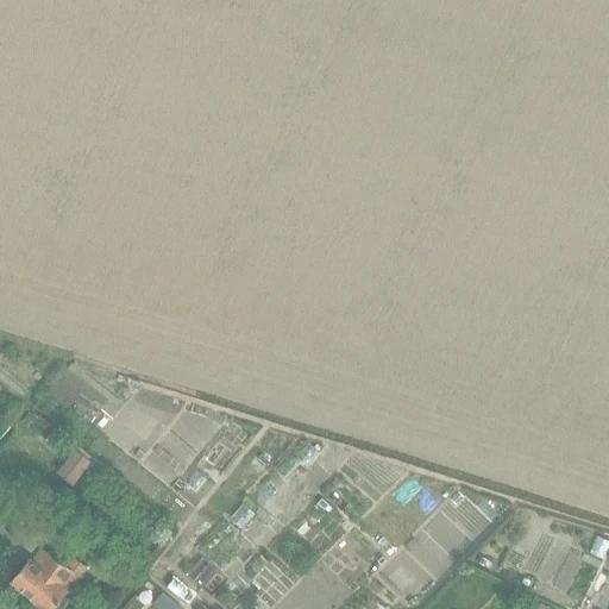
[(100,422),(75,449),(92,463),(115,438),(100,422)]
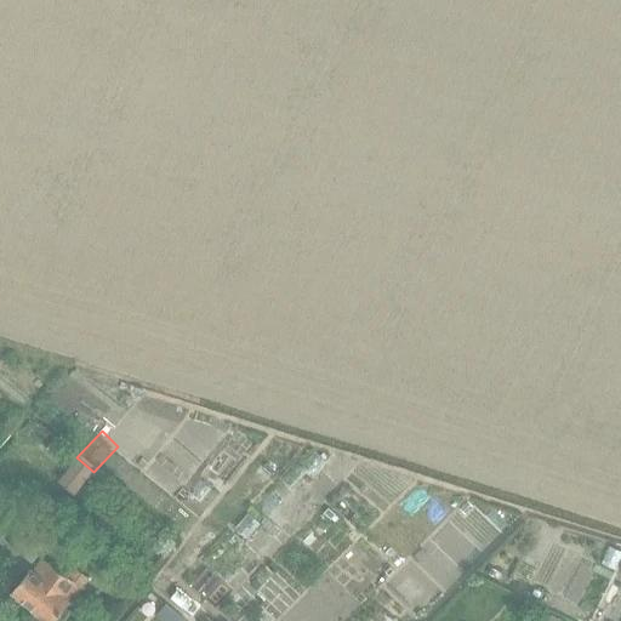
[(45,449),(58,461),(67,451),(52,440),(45,449)]
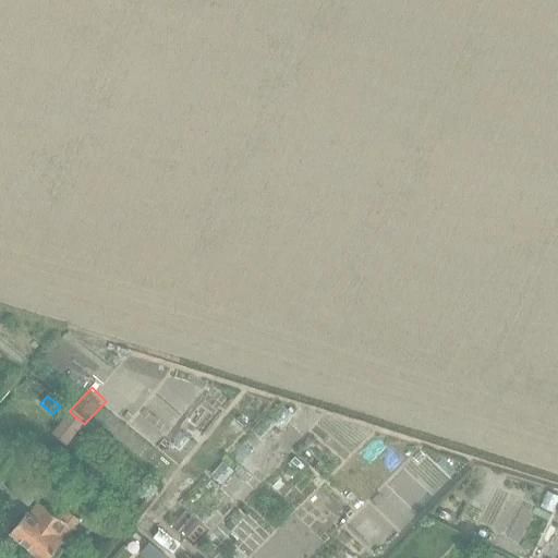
[(65,445),(83,424),(68,412),(51,433),(65,445)]
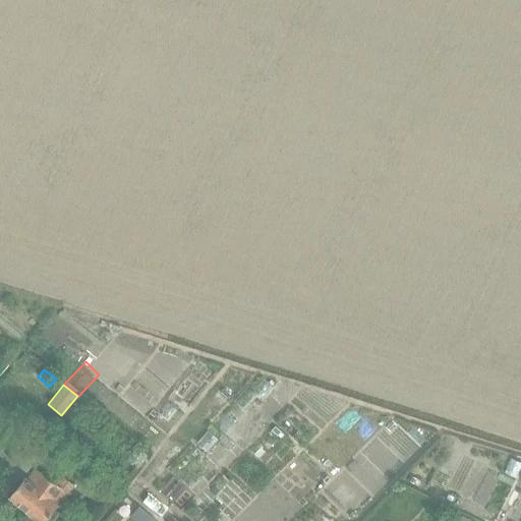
[(497,493),(515,459),(498,450),(479,482),(497,493)]
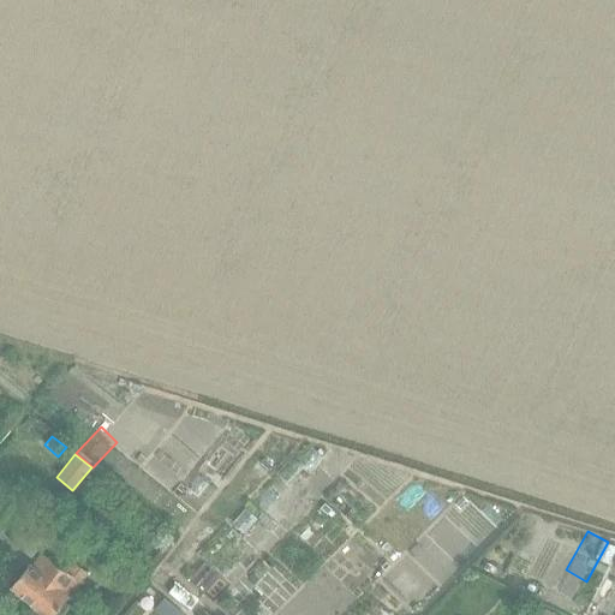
[(72,563),(66,572),(41,554),(31,567),(29,565),(10,587),(42,614),(53,614),(66,599),(69,601),(87,573),(72,563)]
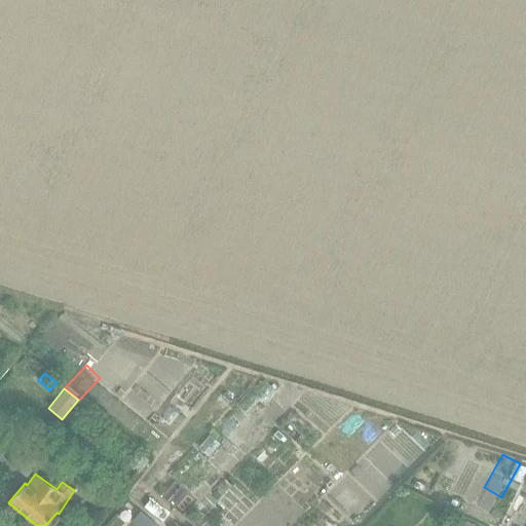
[(166,515),(149,500),(143,506),(161,522),(166,515)]
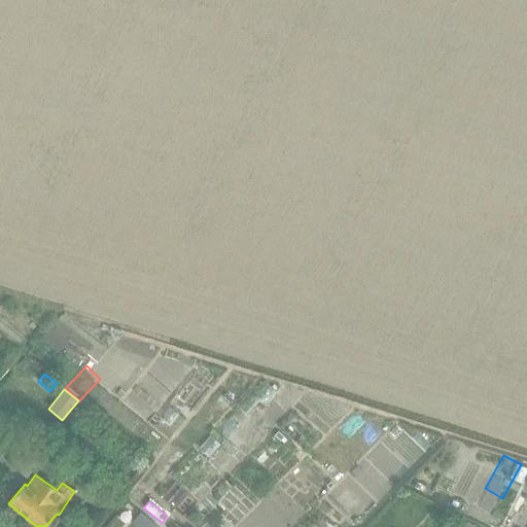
[(459,517),(445,511),(441,520),(455,526),(459,517)]
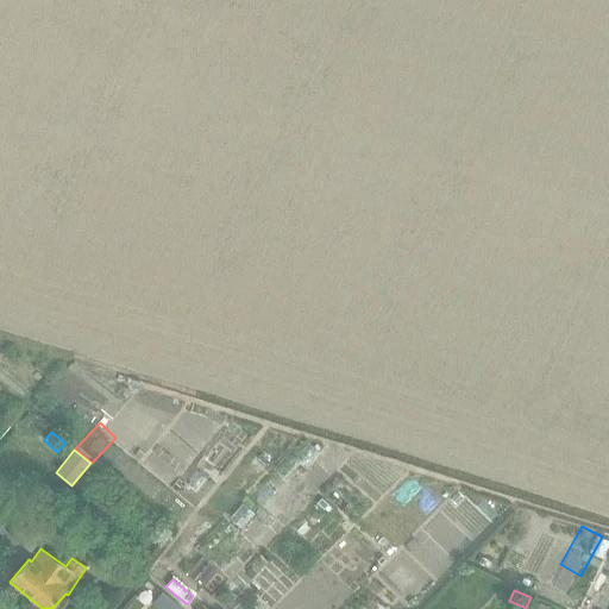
[(157,608),(164,608),(171,602),(161,594),(152,604),(157,608)]
